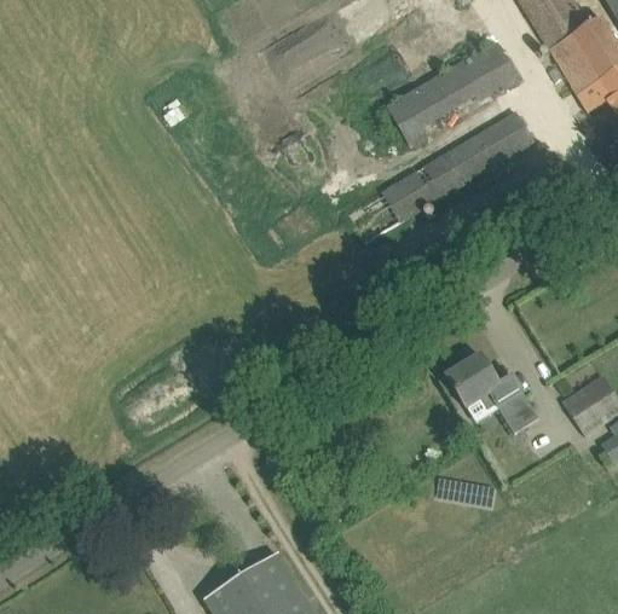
[(518,0),(577,96),(596,82),(595,81),(617,65),(617,41),(601,16),(585,25),(570,0),(518,0)]
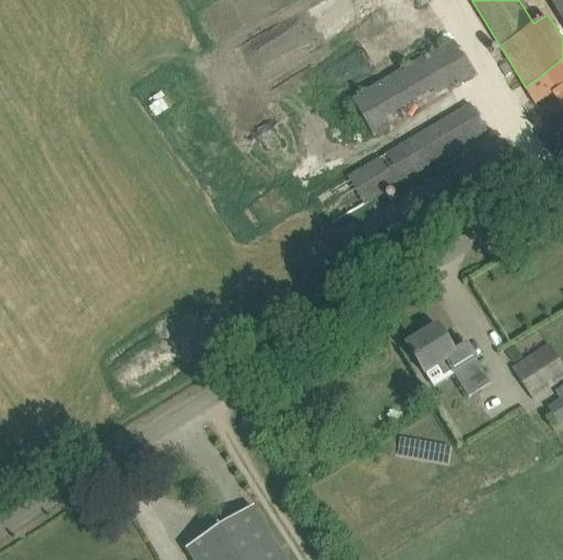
[(428,52),(417,60),(433,86),(434,89),(436,92),(447,85),(450,88),(473,74),(452,39),(428,52)]
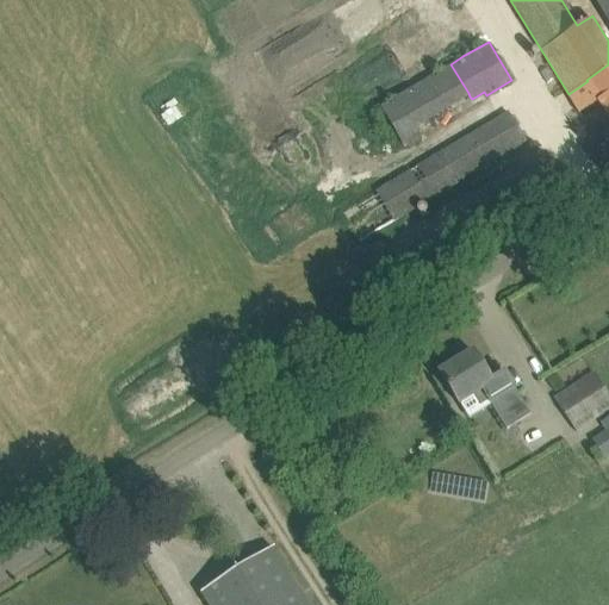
[(597,99),(608,117),(608,64),(586,80),(588,81),(569,94),(579,110),(597,99)]
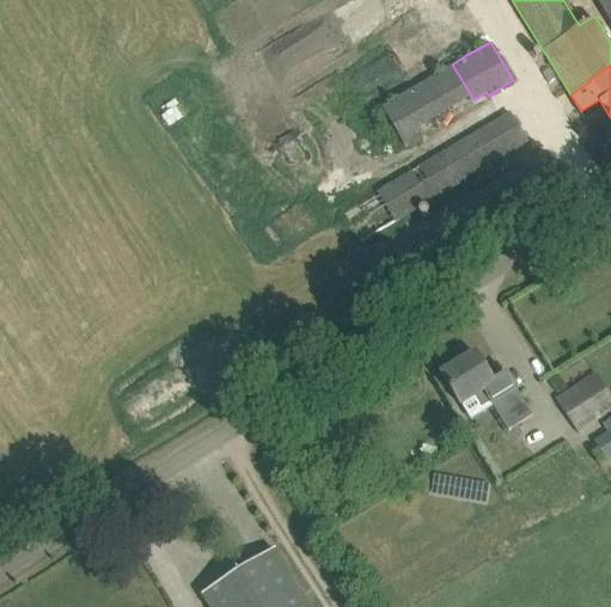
[(405,145),(422,134),(399,96),(382,106),(405,145)]
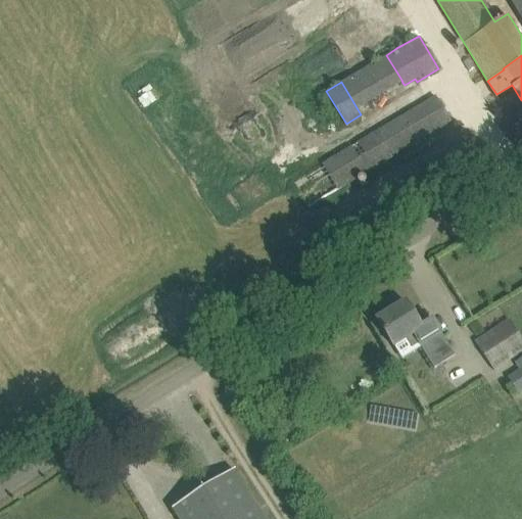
[(451,120),(440,101),(435,93),(292,179),(307,204),(451,120)]
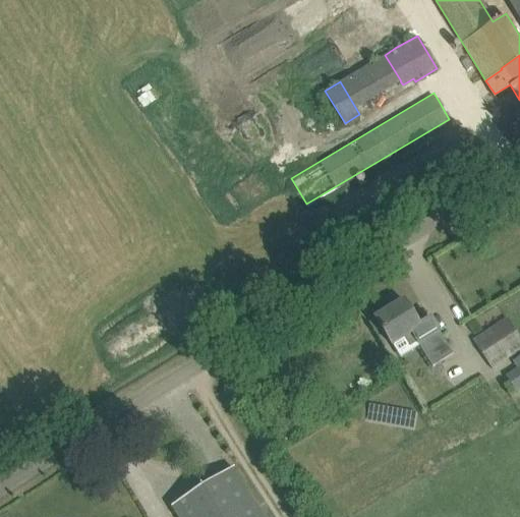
[(411,331),(431,364),(453,352),(430,316),(419,323),(404,298),(376,317),(392,343),(411,331)]
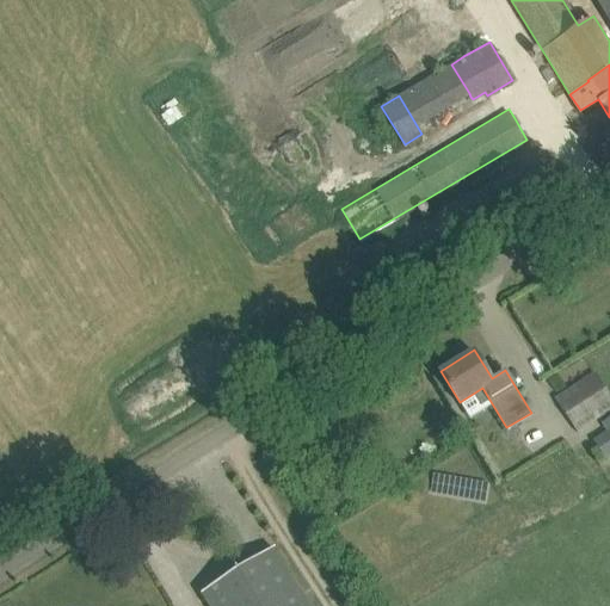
[(609,401),(609,394),(596,371),(555,397),(573,426),(609,401)]
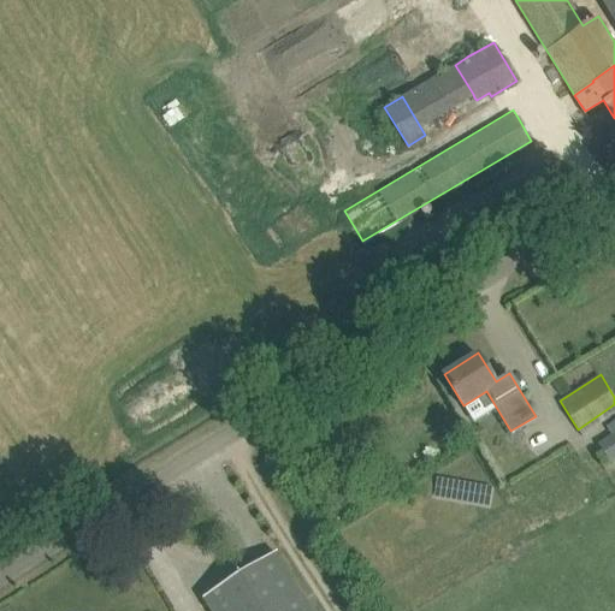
[(598,442),(611,460),(614,457),(614,417),(607,423),(613,432),(598,442)]
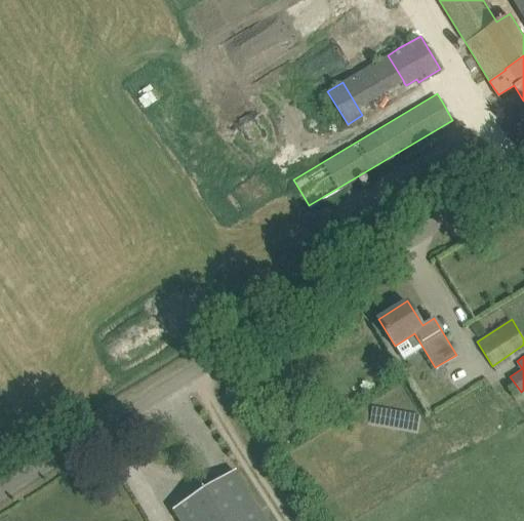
[(172,509),(179,520),(267,520),(235,470),(172,509)]
